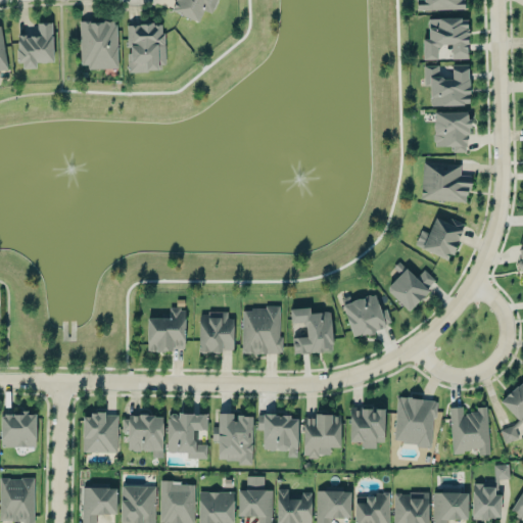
[(216,0),(175,0),(172,10),(199,21),(203,9),(211,12),(216,0)]
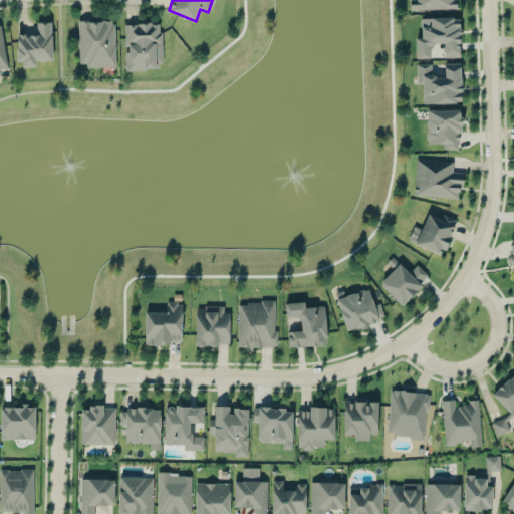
[(460,57),(460,18),(421,18),(421,37),(415,37),(415,57),(429,57),(429,44),(444,44),(444,57),(460,57)]
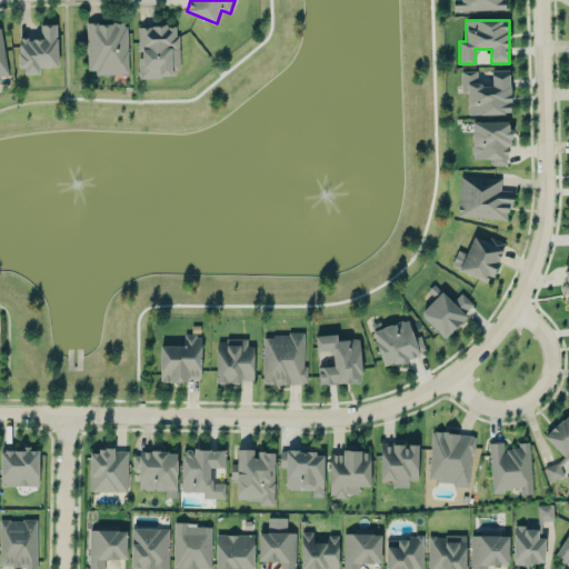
[(128,72),(127,22),(87,23),(88,73),(128,72)]
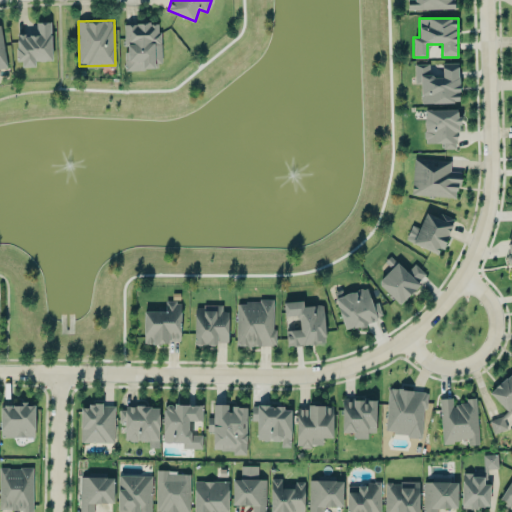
[(52,60),(51,22),(36,22),(36,33),(17,34),(18,67),(35,66),(35,61),(52,60)]
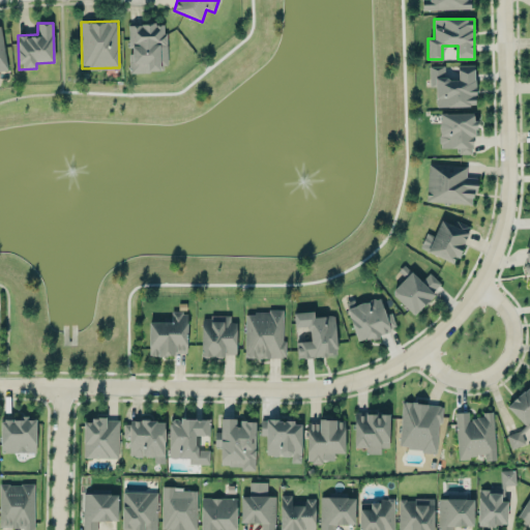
[(130,72),(160,71),(160,64),(167,64),(166,23),(128,24),(130,72)]
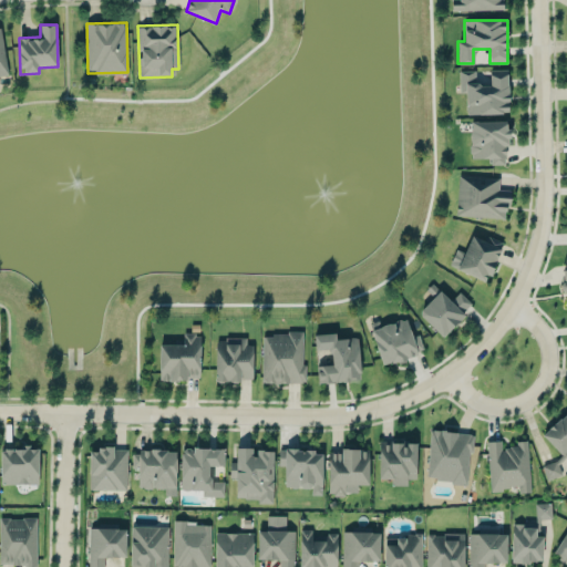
[(460,71),(460,93),(466,93),(466,114),(508,113),(508,69),(490,70),(490,84),(475,84),(475,70),(460,71)]
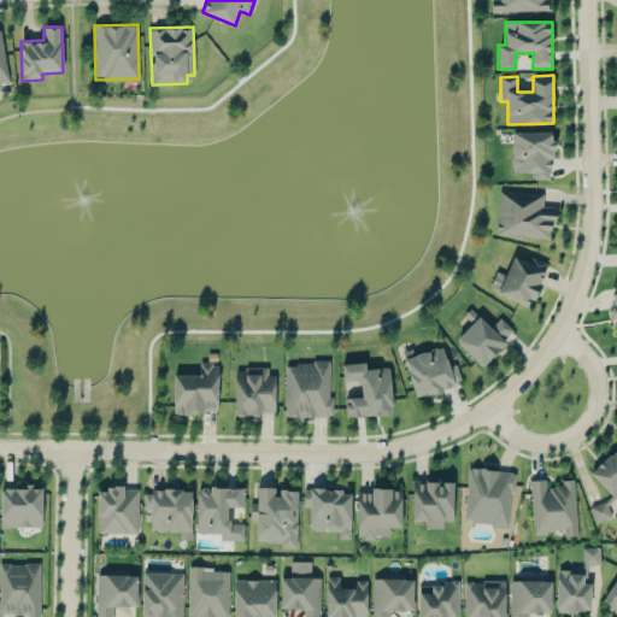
[(533,172),(533,180),(553,178),(552,130),(511,131),(512,172),(533,172)]
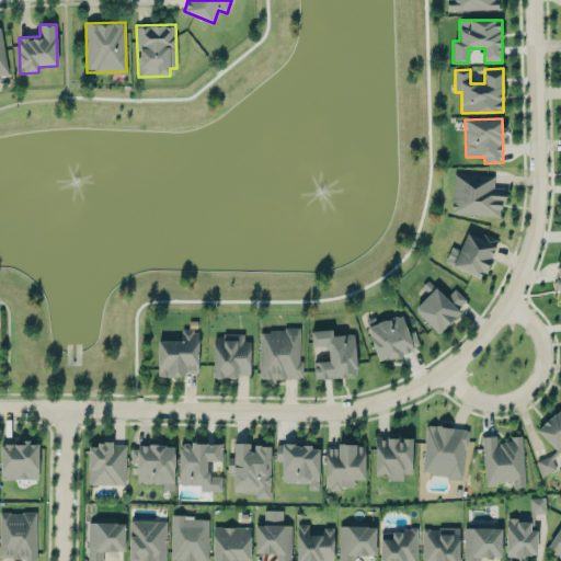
[(503,216),(504,187),(493,187),(494,175),(453,174),(451,214),(503,216)]
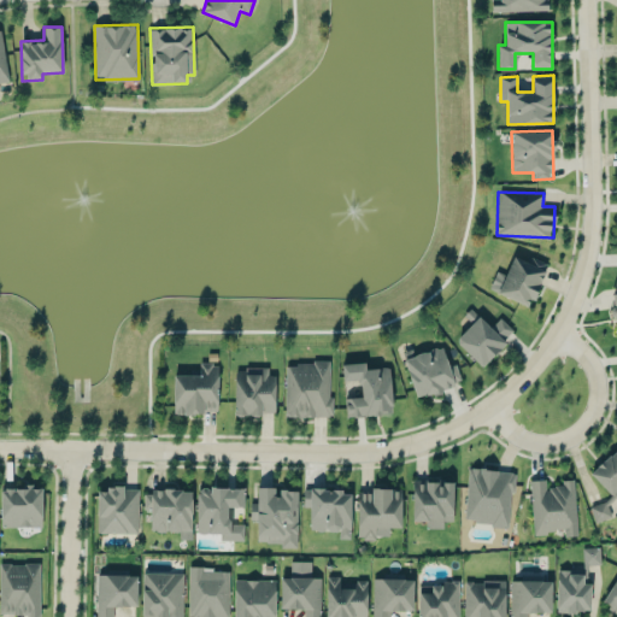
[(548,263),(532,256),(529,262),(513,256),(505,274),(497,270),(489,289),(530,306),(548,263)]
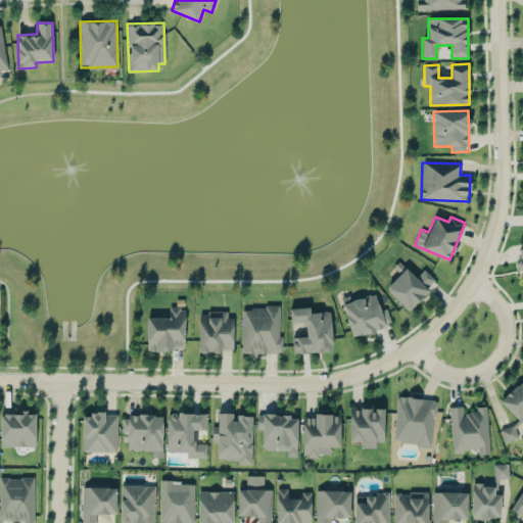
[(436,281),(424,269),(416,277),(398,262),(393,267),(400,274),(386,288),(409,310),(436,281)]
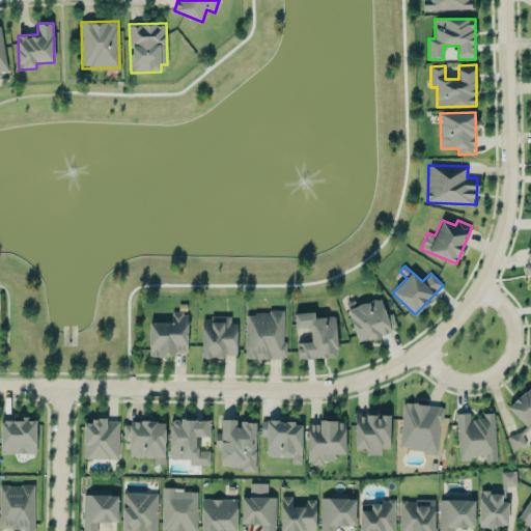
[(357,341),(397,330),(392,313),(386,314),(381,298),(354,305),(353,301),(346,302),(357,341)]
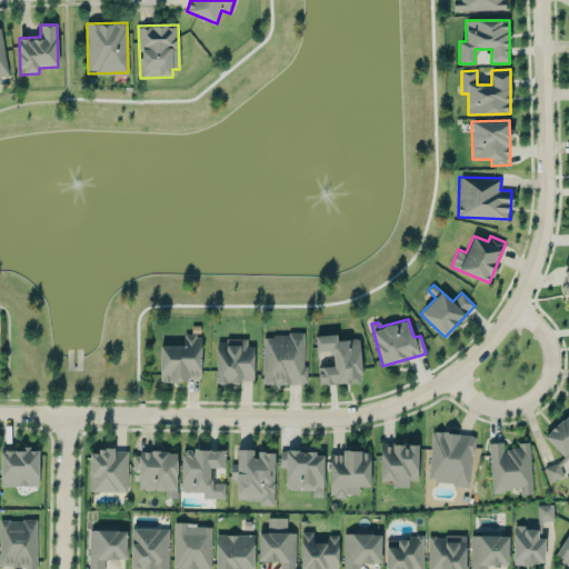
[(265,333),(262,383),(305,385),(306,335),(265,333)]
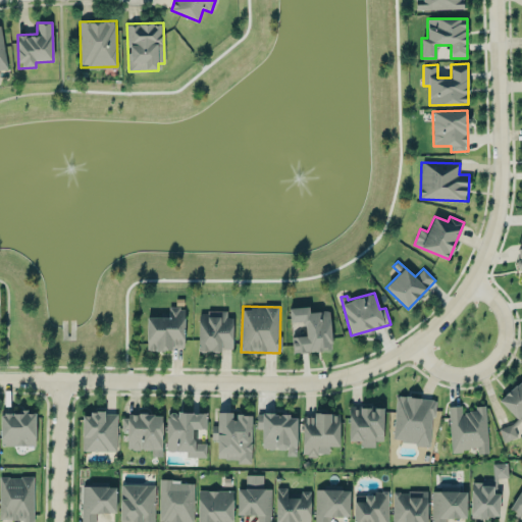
[(289,308),(290,322),(304,321),(305,335),(292,336),(293,352),(332,350),(329,310),(309,312),(309,306),(289,308)]
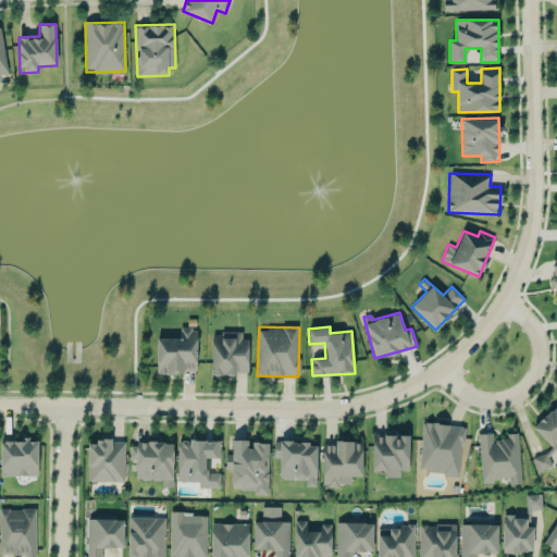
[(157,337),(157,372),(196,373),(197,327),(180,327),(180,337),(157,337)]
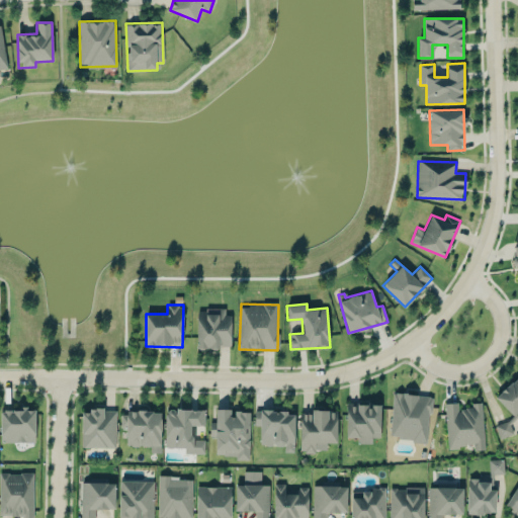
[(197,309),(196,347),(231,348),(231,315),(225,315),(225,309),(197,309)]
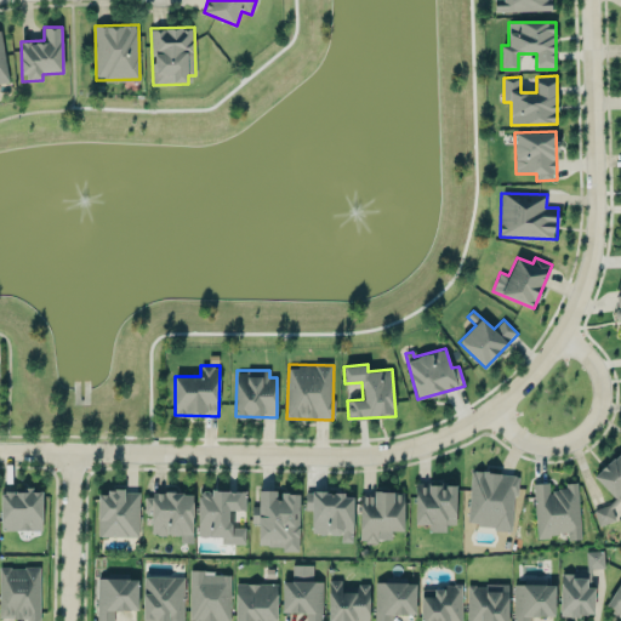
[(615,499),(620,493),(620,450),(594,476),(615,499)]
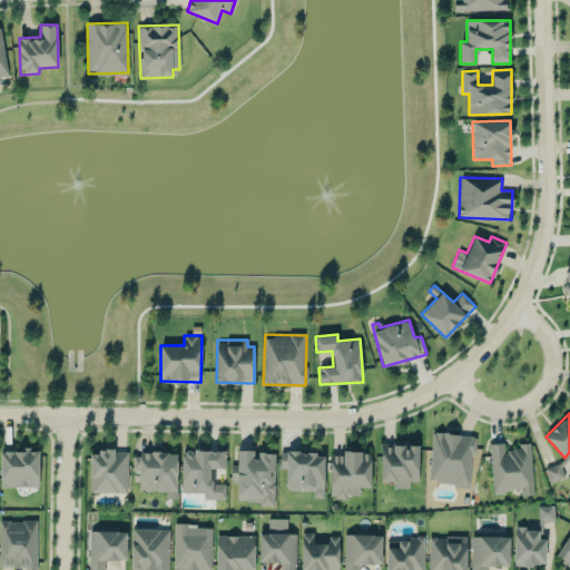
[(430,482),(471,484),(473,434),(432,432),(430,482)]
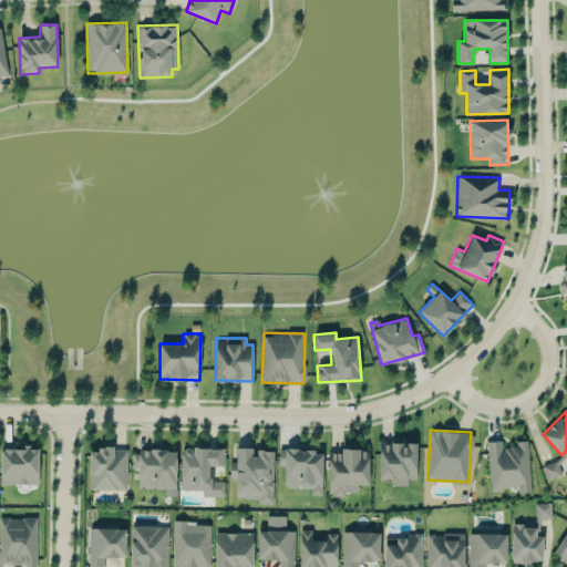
[(491,491),(518,487),(519,493),(532,492),(527,440),(515,441),(516,446),(502,447),(501,440),(486,441),(491,491)]
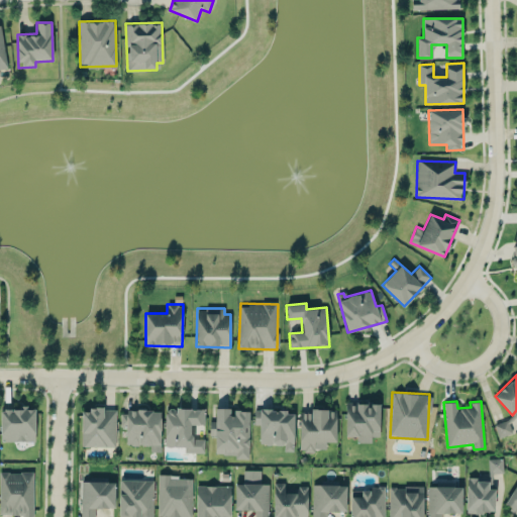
[(380,403),(346,402),(345,436),(357,436),(356,442),(372,442),(372,436),(380,436),(380,403)]
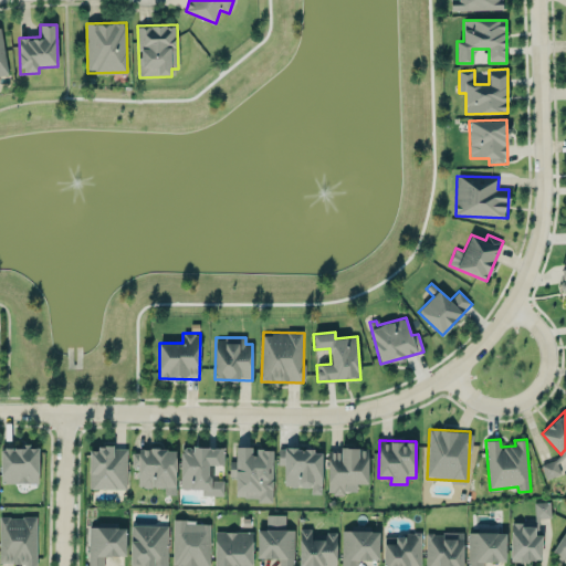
[(39,447),(1,447),(1,483),(39,482),(39,447)]
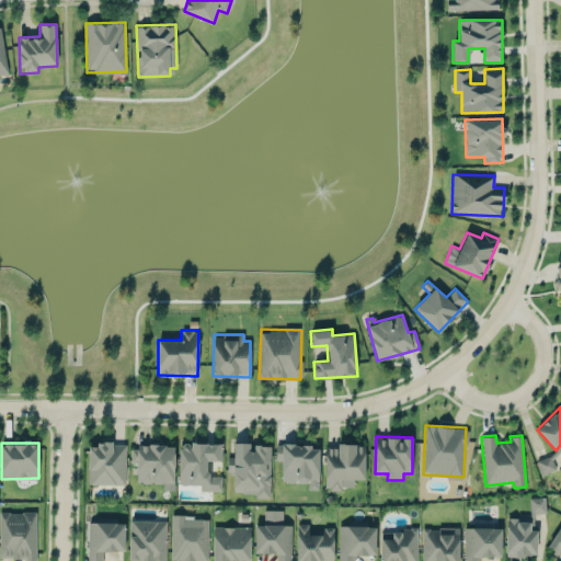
[(89,443),(88,484),(125,485),(126,444),(89,443)]
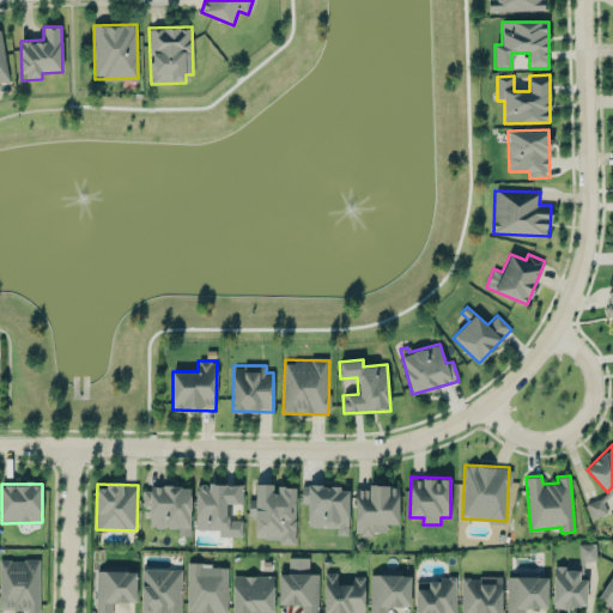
[(242,536),(243,520),(228,520),(228,503),(242,503),(242,484),(196,484),(195,529),(218,529),(218,536),(242,536)]
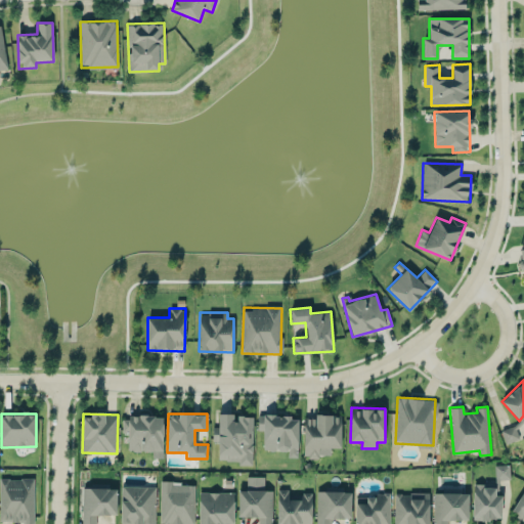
[(253,417),(234,416),(234,413),(218,413),(218,427),(213,427),(212,441),(218,441),(218,463),(252,463),(253,417)]
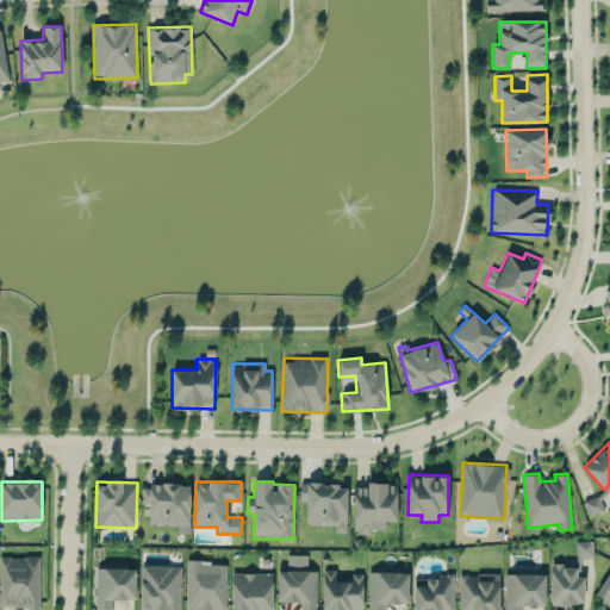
[(346,533),(347,484),(300,483),(300,502),(306,502),(305,524),(335,524),(335,531),(346,533)]
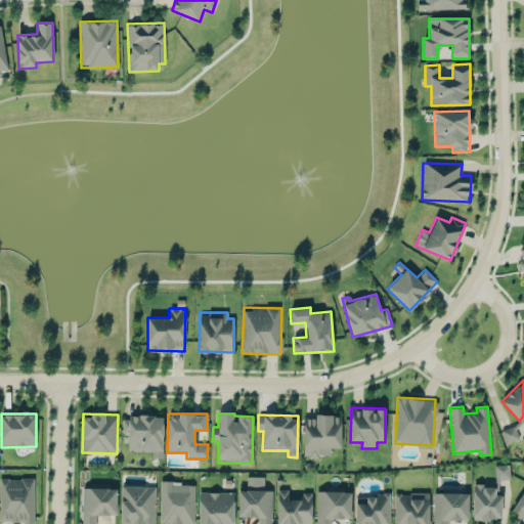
[(341,447),(341,415),(314,415),(314,418),(303,418),(303,456),(331,456),(331,447),(341,447)]
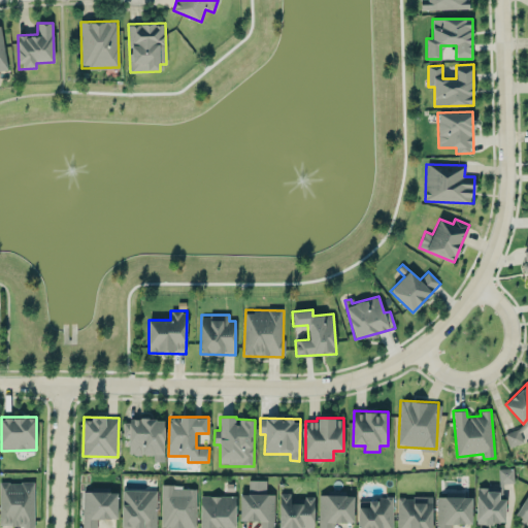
[(164,420),(124,419),(123,436),(129,437),(129,454),(164,454),(164,420)]
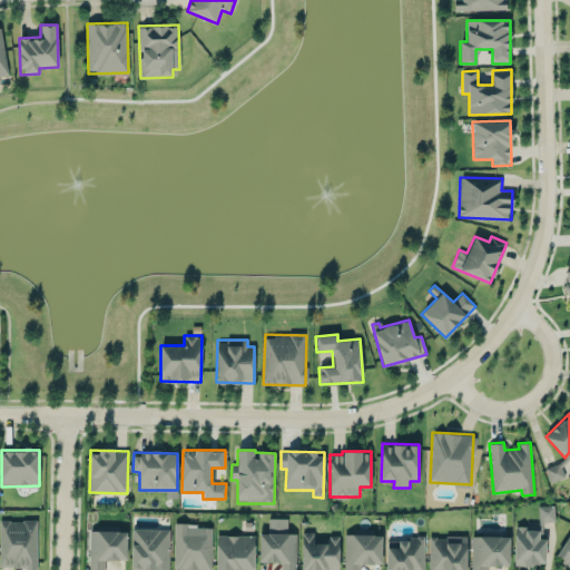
[(546,467),(548,482),(563,479),(561,463),(546,467)]
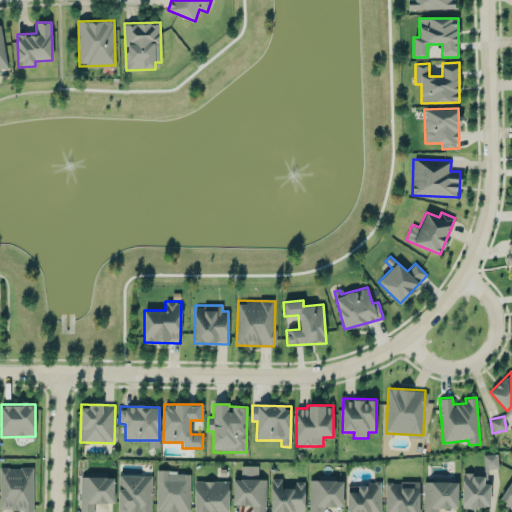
[(462,507),(490,508),(490,482),(487,482),(487,468),(498,468),(498,454),(484,454),(483,474),(462,474),(462,507)]
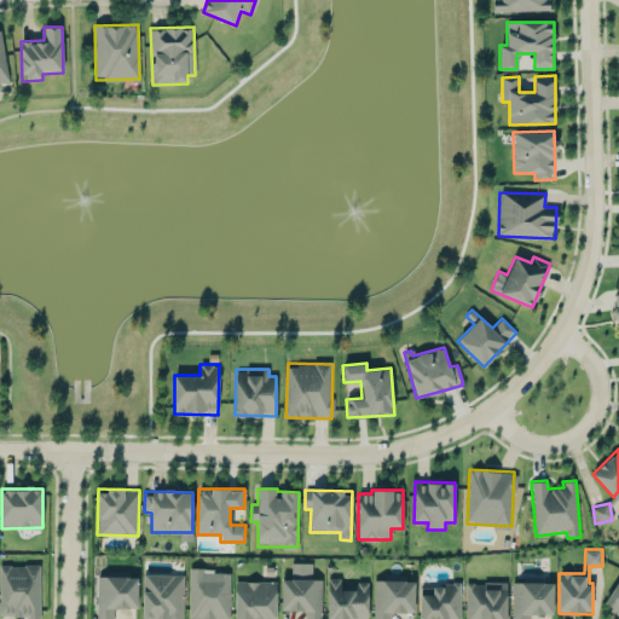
[(320,618),(322,579),(312,579),(312,563),(291,562),(291,579),(281,579),(281,609),(305,611),(305,618),(320,618)]
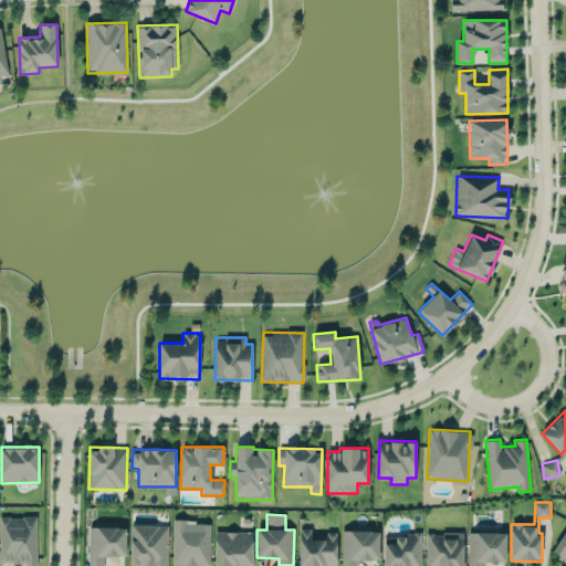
[(0,555),(0,564),(37,565),(37,517),(0,516),(0,555)]
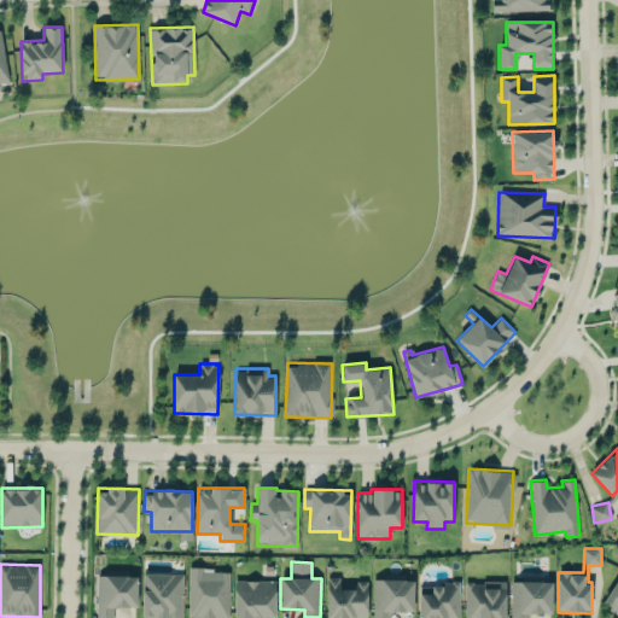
[(229,617),(229,569),(190,570),(188,617),(229,617)]
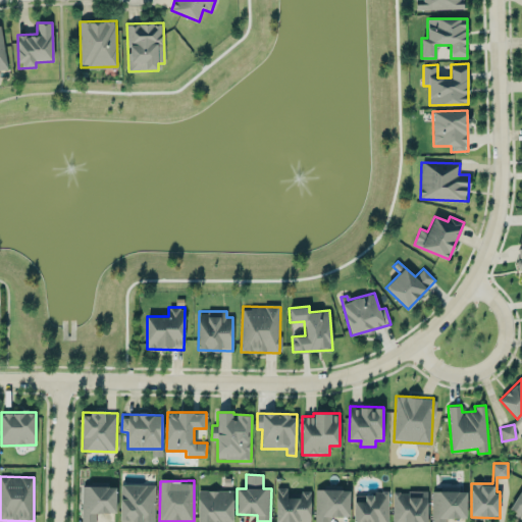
[(119,521),(154,521),(155,484),(120,483),(119,521)]
